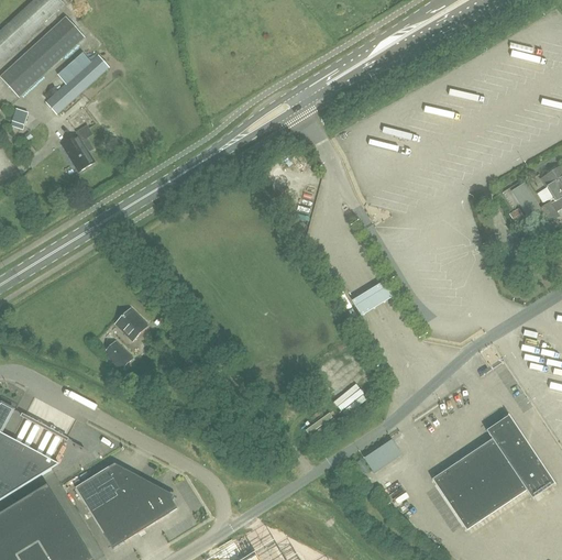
[(32,0),(0,28),(0,58),(64,1),(63,0),(32,0)]
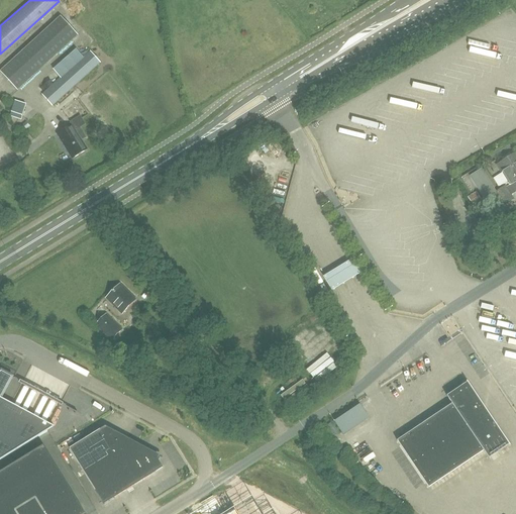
[(77,32),(60,14),(0,70),(17,88),(77,32)]
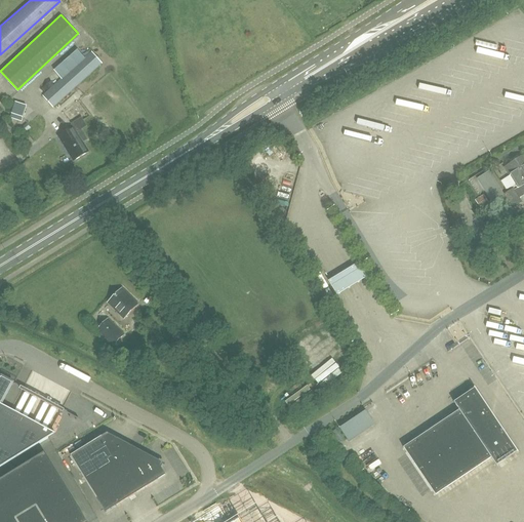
[(42,93),(51,104),(101,61),(91,49),(42,93)]
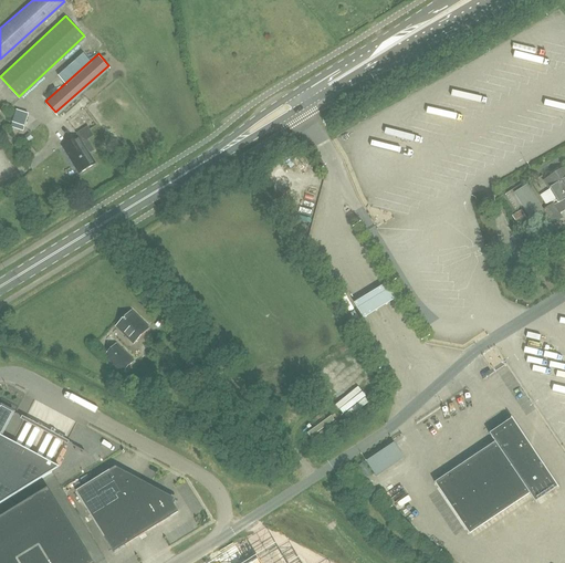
[(87,137),(82,141),(79,134),(62,144),(79,170),(94,160),(89,150),(93,148),(87,137)]
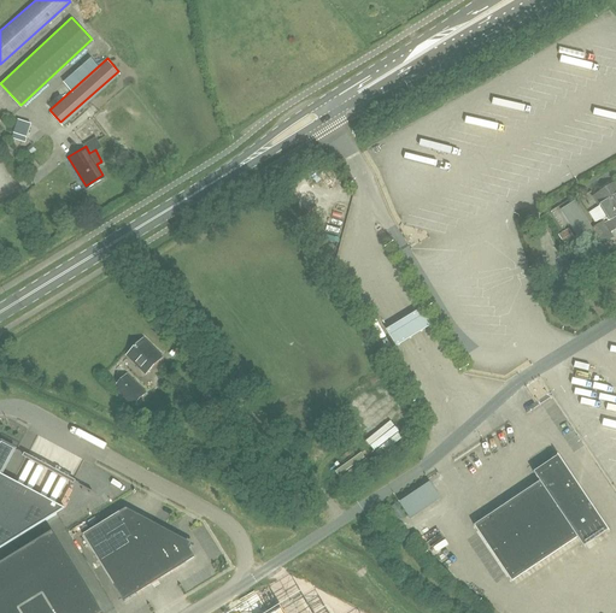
[(396,343),(429,322),(420,307),(385,328),(396,343)]
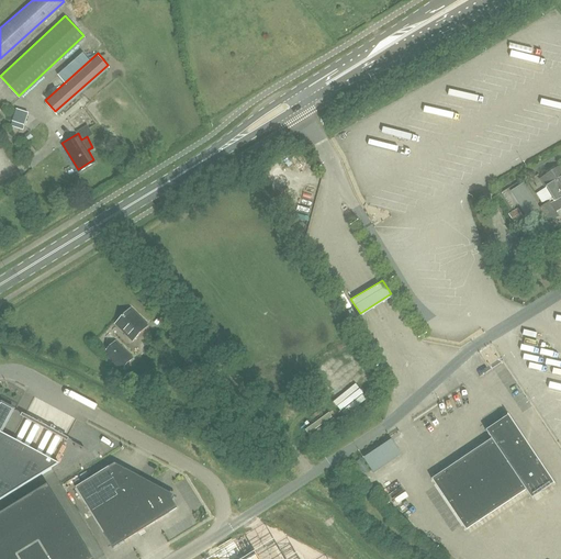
[(133,337),(147,323),(130,306),(115,320),(133,337)]
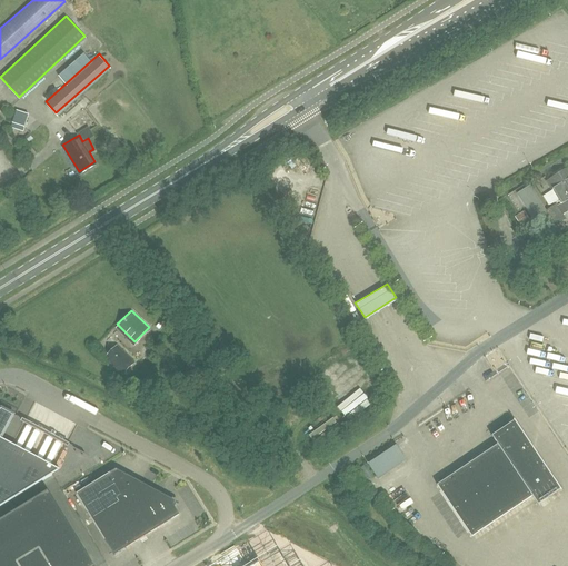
[(122,370),(133,359),(116,343),(105,354),(122,370)]
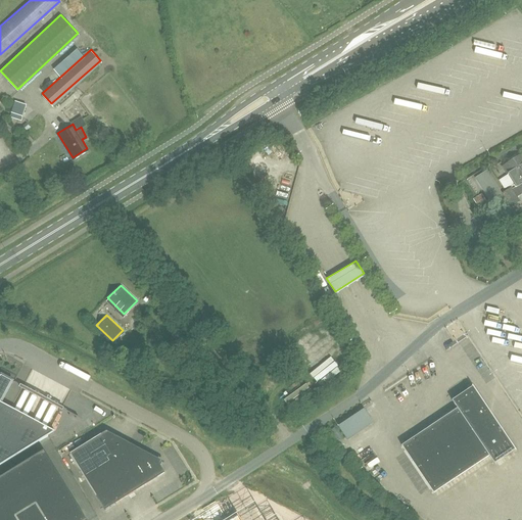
[(170,355),(178,351),(173,339),(164,341),(170,355)]
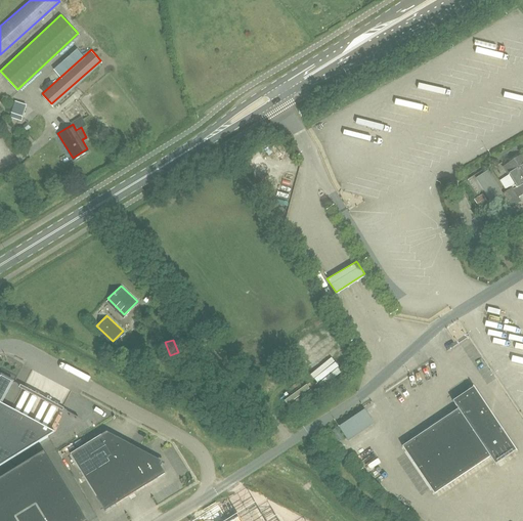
[(11,380),(1,374),(0,375),(0,463),(54,430),(0,400),(11,380)]
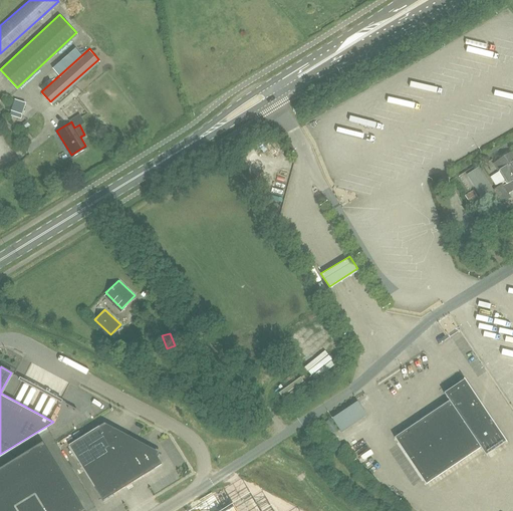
[(486,453),(506,439),(464,376),(444,391),(449,398),(394,435),(426,482),(481,445),(486,453)]
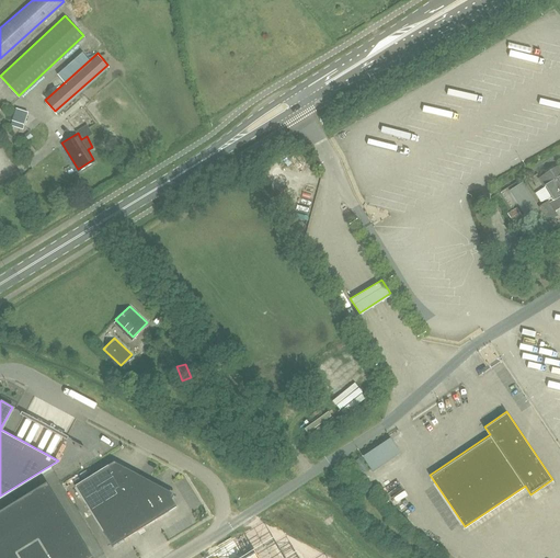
[(390,436),(363,455),(372,469),(400,452),(390,436)]
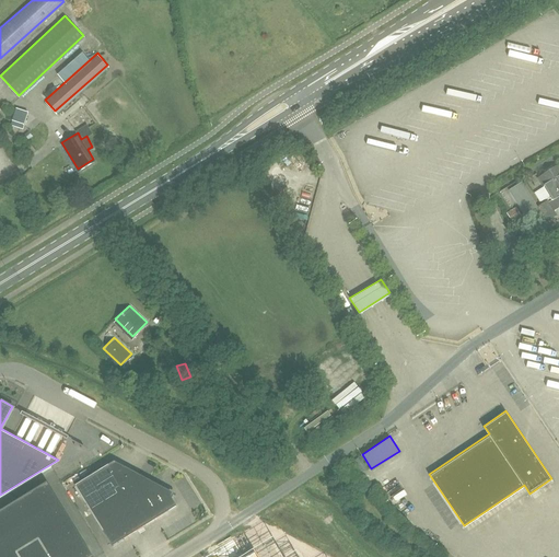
[(134,475),(131,471),(123,465),(119,468),(115,461),(115,460),(113,460),(73,484),(112,544),(124,537),(123,536),(140,525),(174,505),(165,490),(167,489),(155,483),(148,488),(143,480),(146,478),(137,473),(134,475)]
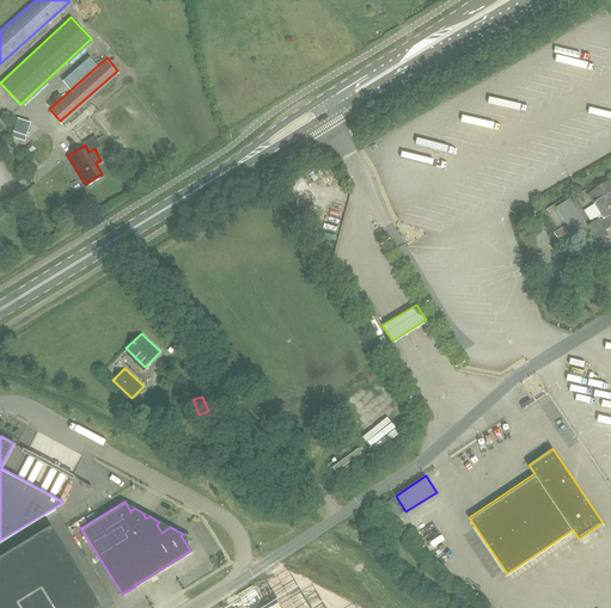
[(101,607),(102,607),(50,524),(0,556),(0,607),(101,607)]
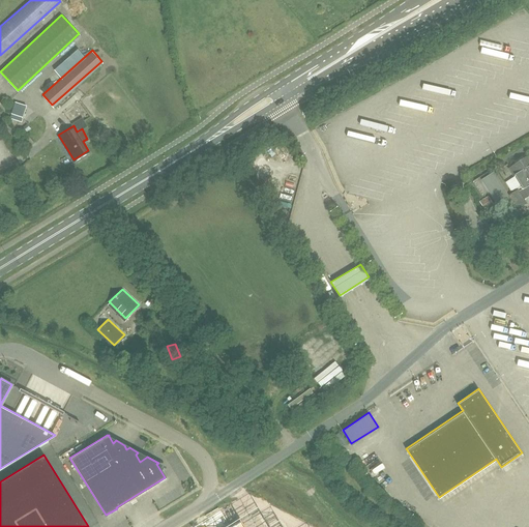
[(283,526),(278,521),(269,526),(258,507),(238,520),(239,521),(230,526),(229,526),(283,526)]
